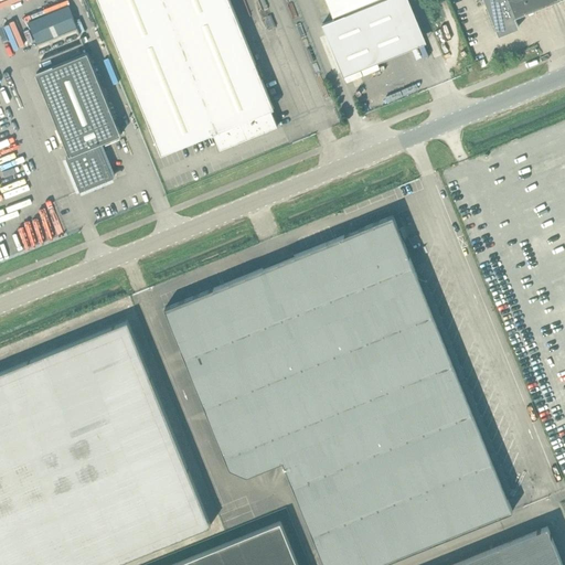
[(68,0),(77,20),(93,13),(87,0),(68,0)]
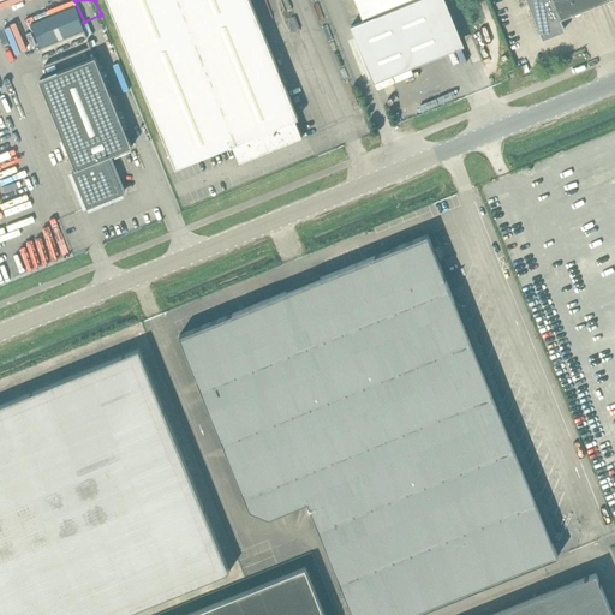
[(298,118),(250,0),(107,0),(149,101),(175,168),(232,145),(239,162),(302,137),(294,119),(298,118)]
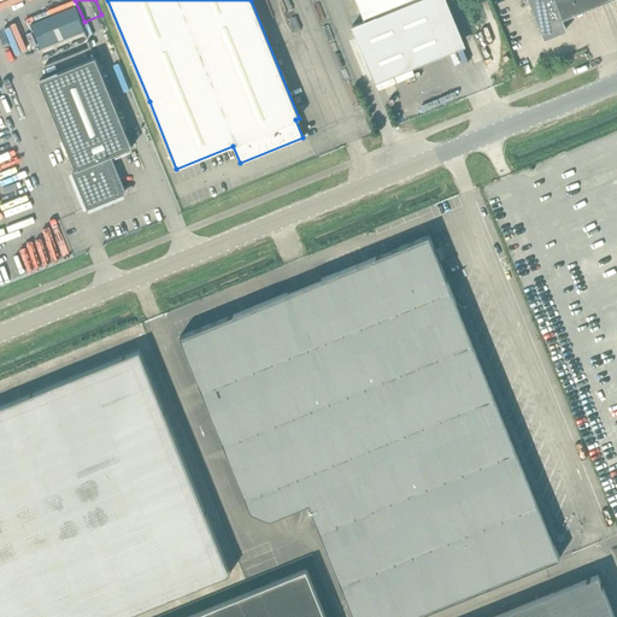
[(357,0),(365,19),(364,19),(364,21),(415,0),(357,0)]
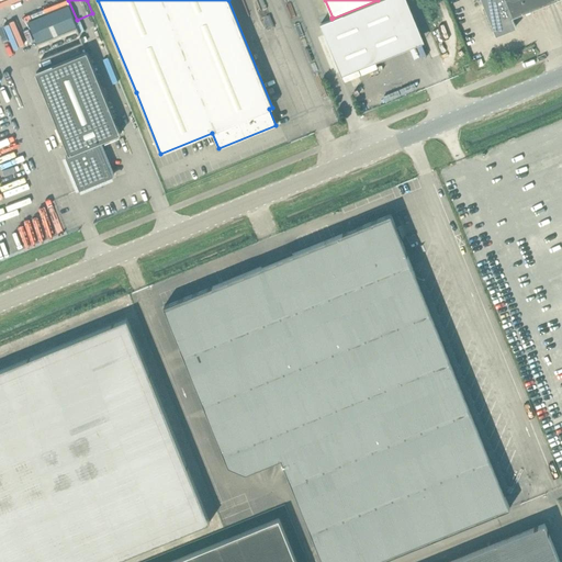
[(384,0),(383,58),(434,38),(418,0),(384,0)]
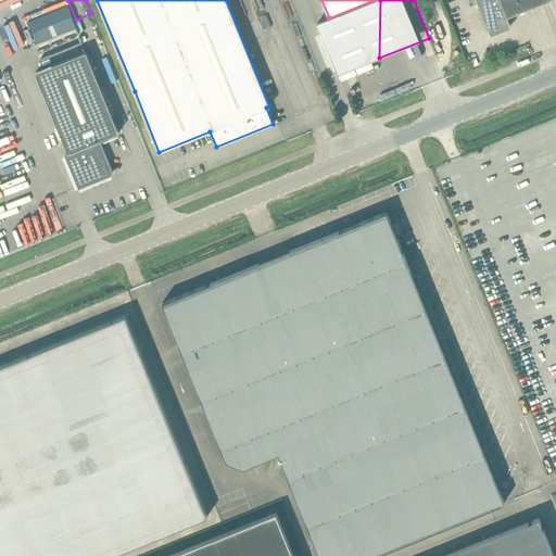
[(551,0),(476,0),(491,36),(510,27),(507,17),(551,0)]
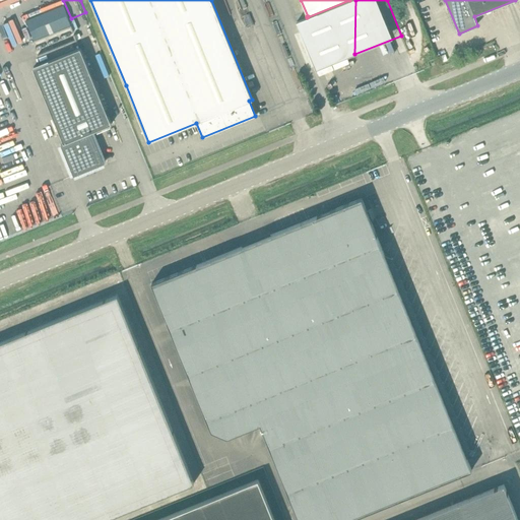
[(62,6),(24,21),(33,41),(70,25),(62,6)]
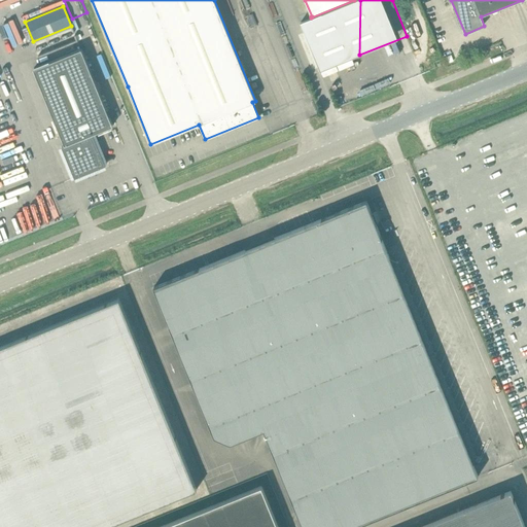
[(82,27),(94,22),(92,16),(79,22),(82,27)]
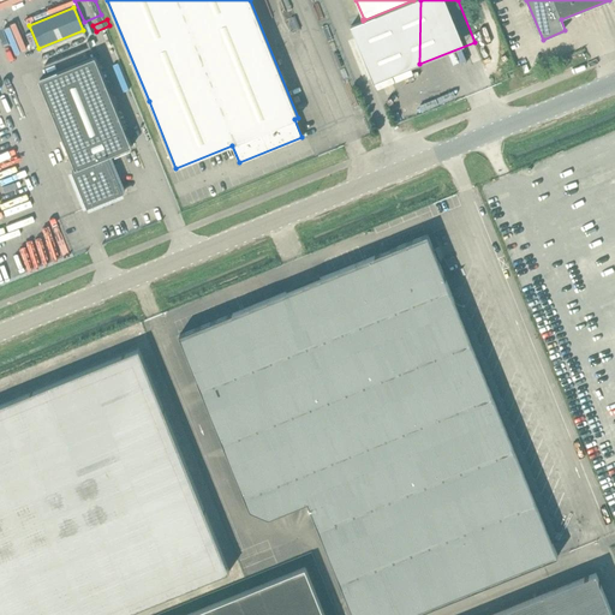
[(111,202),(109,198),(124,193),(108,156),(132,147),(95,57),(40,81),(76,169),(72,171),(88,208),(101,202),(102,206),(103,206),(103,204),(109,201),(111,202)]
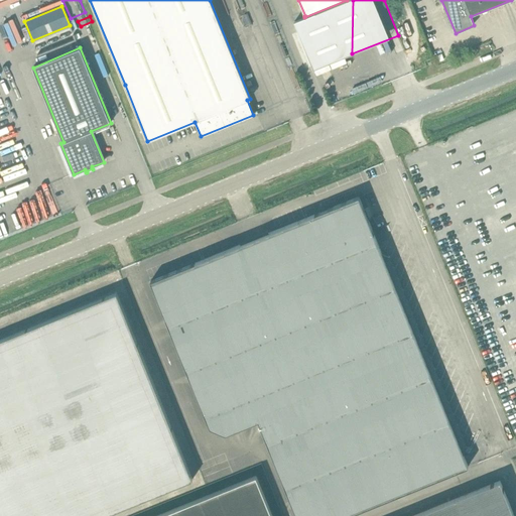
[(365,71),(351,74),(353,80),(367,76),(365,71)]
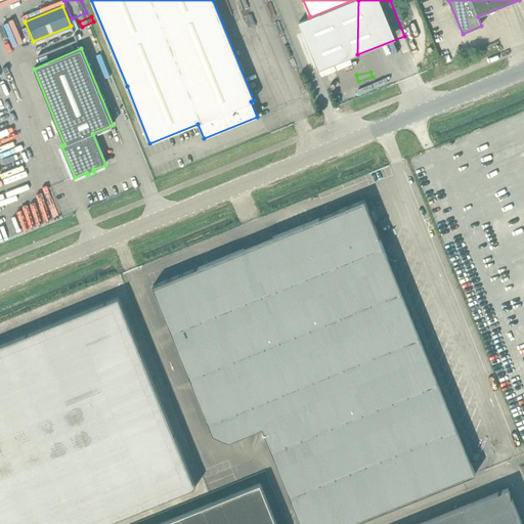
[(267,114),(247,122),(250,130),(270,121),(267,114)]
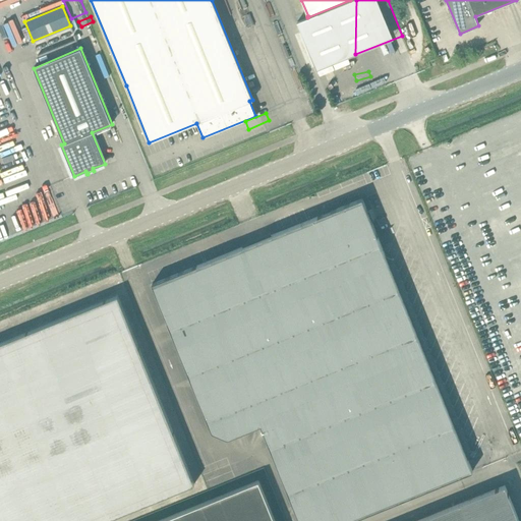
[(217,192),(231,187),(229,182),(215,187),(217,192)]
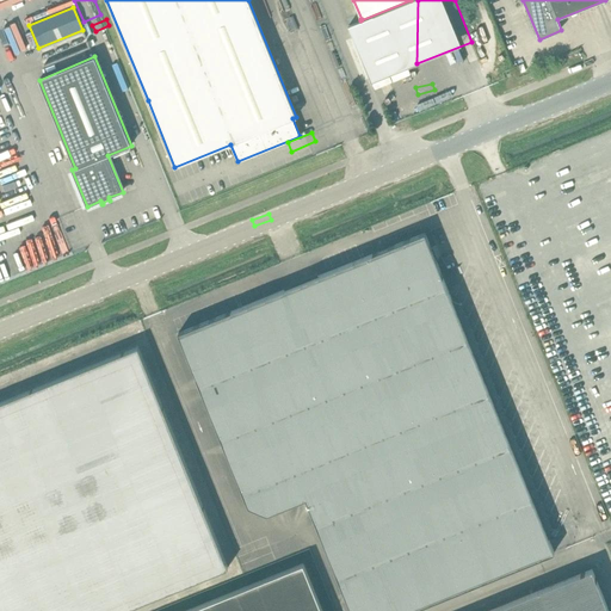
[(534,499),(537,489),(528,485),(531,476),(523,471),(526,463),(517,458),(520,449),(512,445),(516,436),(506,432),(510,423),(500,419),(505,409),(495,406),(499,396),(489,393),(494,383),(485,380),(488,370),(479,365),(483,357),(474,352),(477,343),(468,339),(473,329),(463,326),(467,316),(457,313),(462,303),(452,300),(425,233),(178,333),(248,504),(269,513),(307,498),(352,610),(407,610),(555,553),(549,538),(553,529),(544,525),(548,516),(538,512),(542,503),(534,499)]
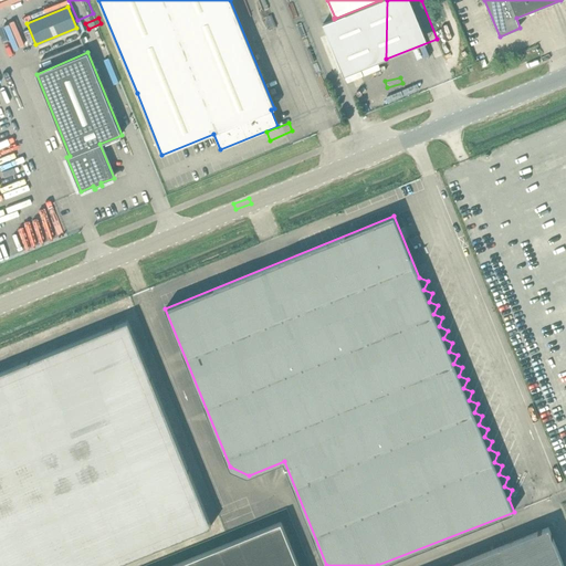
[(0,565),(111,565),(211,525),(128,321),(0,373),(0,565)]
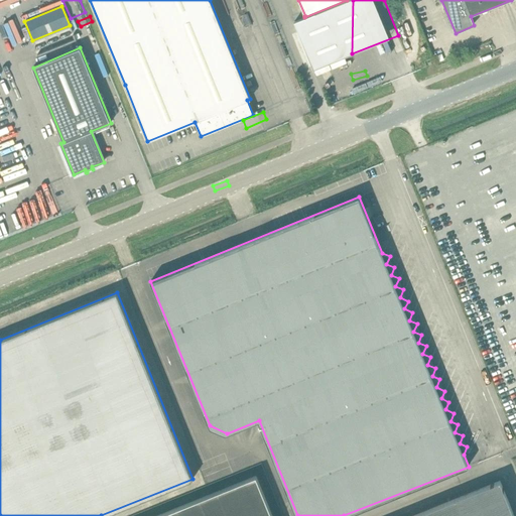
[(272,515),(256,476),(156,515),(272,515)]
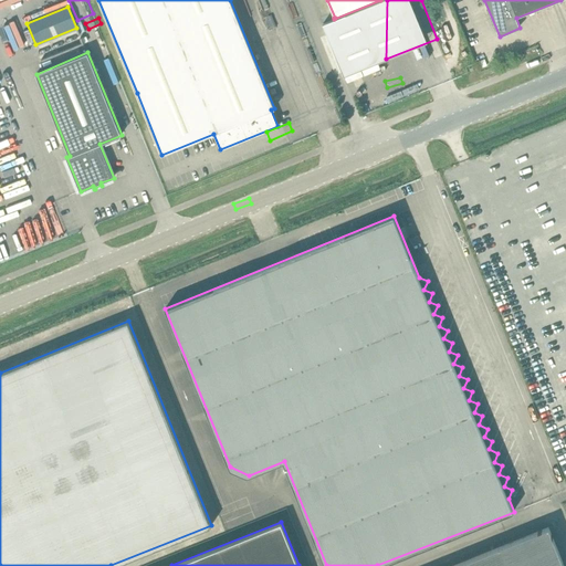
[(564,565),(548,527),(452,565),(564,565)]
